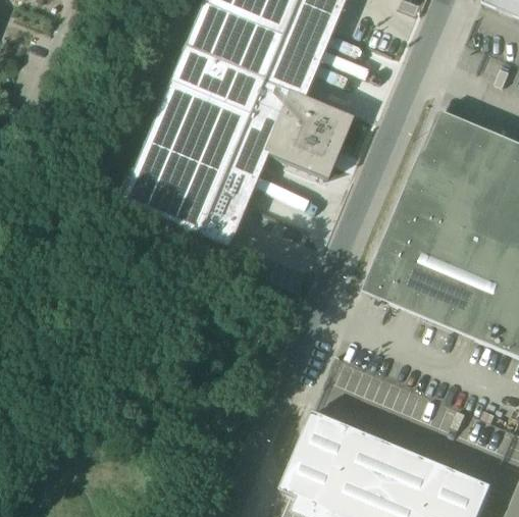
[(204,0),(185,46),(305,96),(309,85),(345,0),(204,0)]
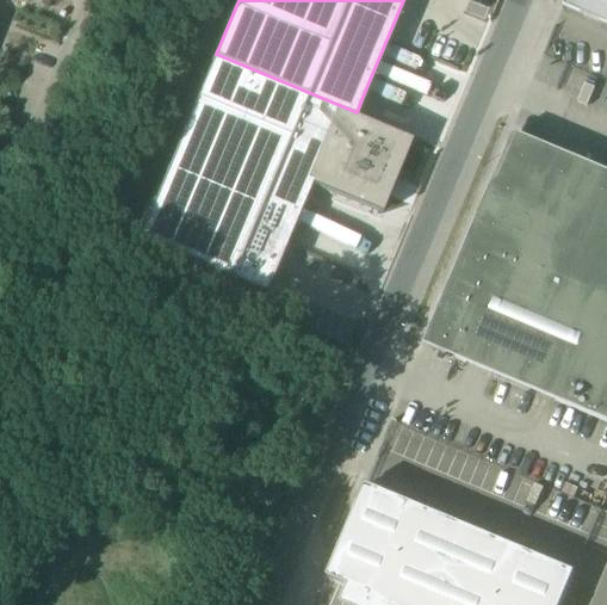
[(569,0),(568,2),(606,18),(606,0),(569,0)]
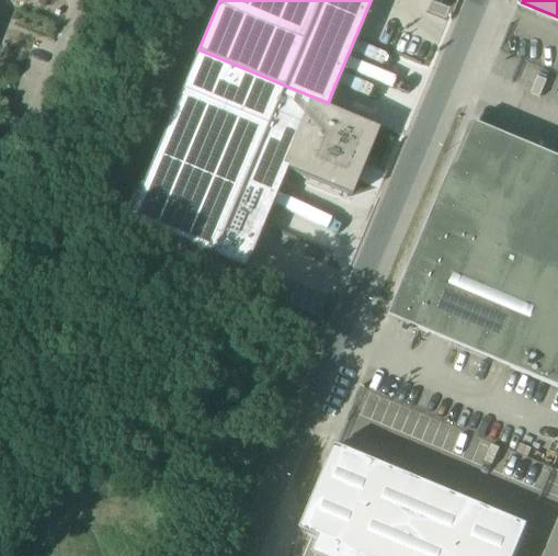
[(328,103),(198,49),(128,217),(247,267),(289,166),(342,190),(371,122),(328,103)]
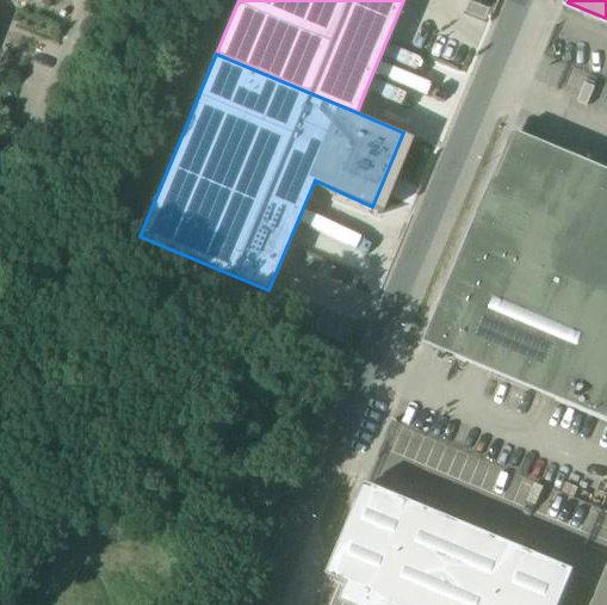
[(606,166),(516,129),(428,340),(606,415),(606,166)]
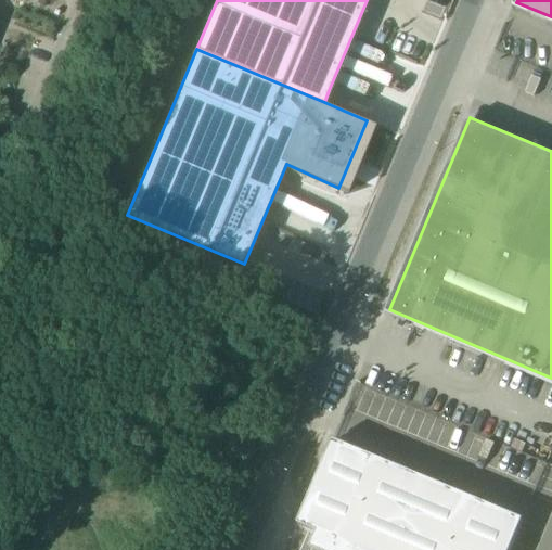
[(336,437),(302,521),(370,549),(512,549),(526,516),(336,437)]
